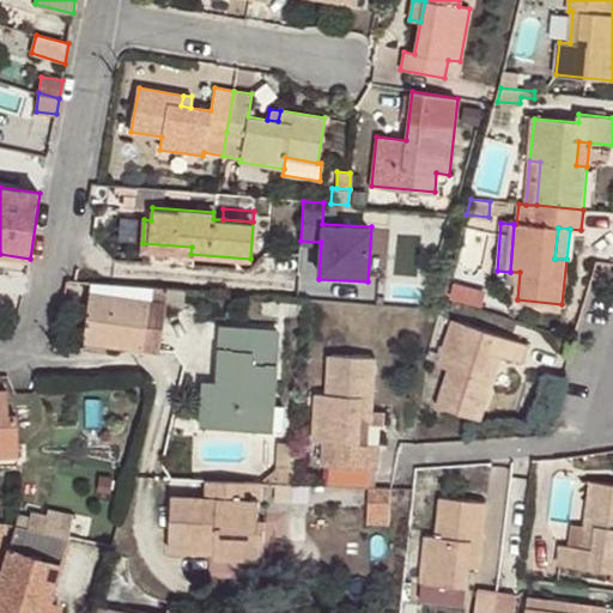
[(111,284),(91,283),(90,293),(147,302),(150,286),(111,284)]
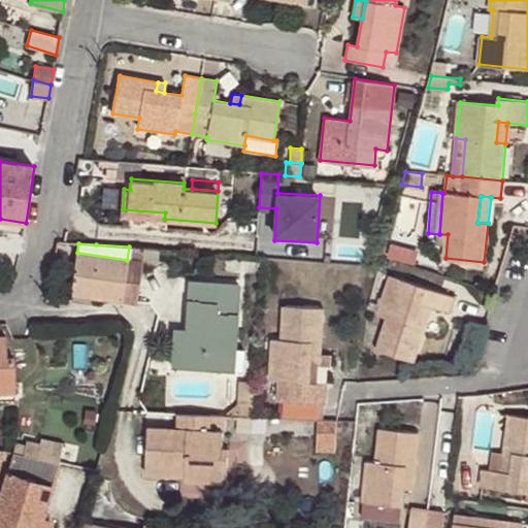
[(137,301),(141,265),(144,249),(129,246),(127,260),(77,253),(72,292),(122,298),(122,300),(137,301)]
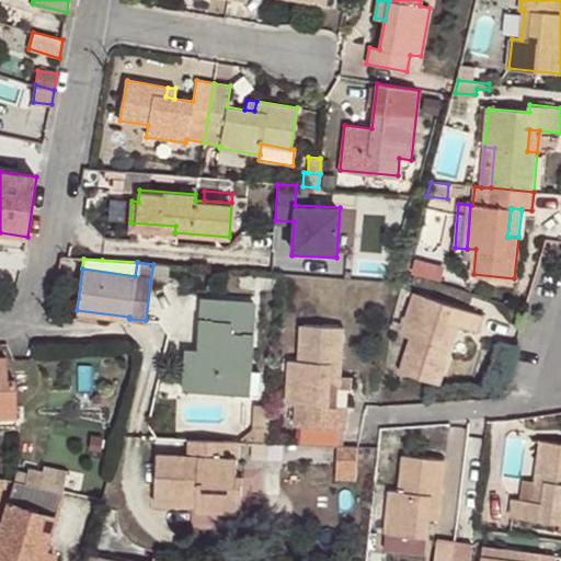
[(167,284),(169,265),(153,264),(150,282),(167,284)]
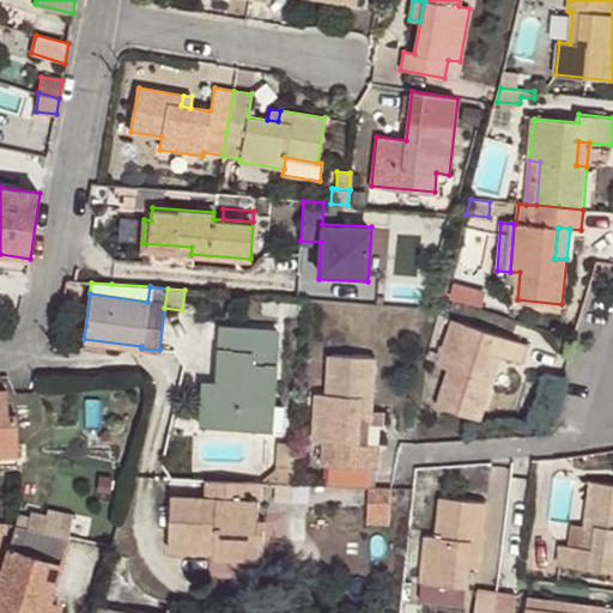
[(492,352),(502,356),(523,362),(529,345),(455,321),(439,365),(449,368),(437,405),(480,419),(498,365),(489,363),(492,352)]
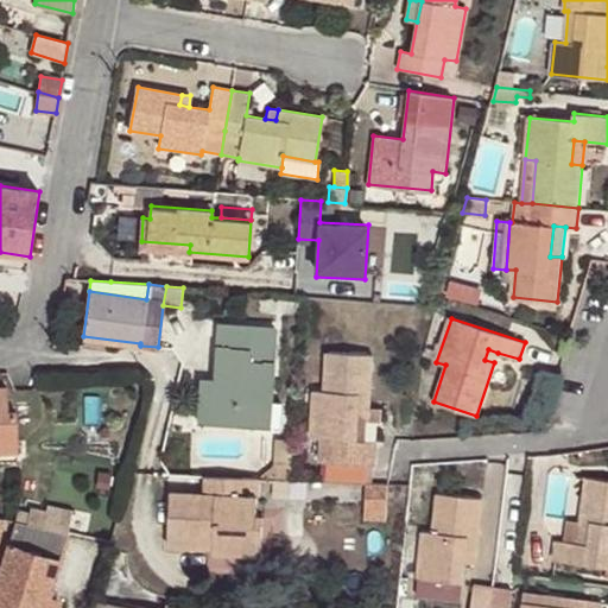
[(217,324),(214,379),(213,396),(198,394),(197,422),(257,426),(259,401),(271,401),(276,329),(217,324)]
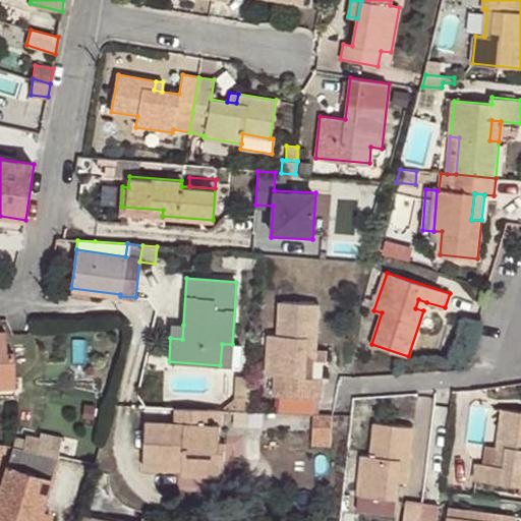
[(423,310),(426,302),(418,299),(415,308),(423,310)]
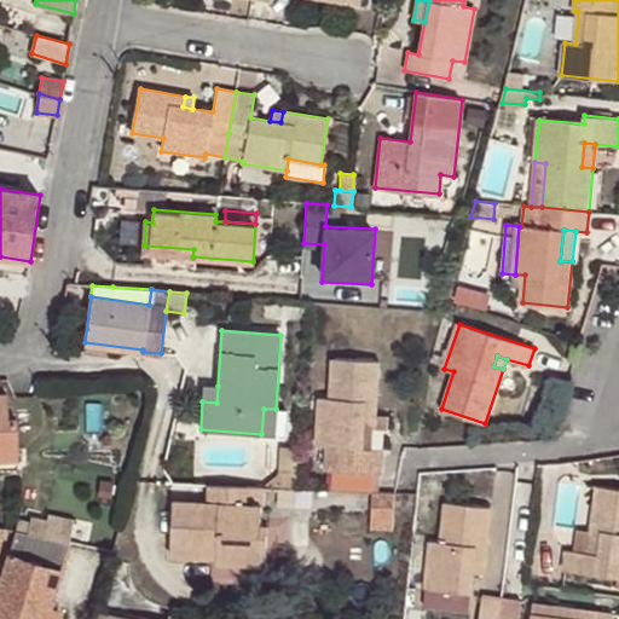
[(363,449),(364,428),(365,416),(376,416),(380,362),(333,359),(330,399),(319,398),(316,445),(327,446),(324,470),(383,473),(385,450),(363,449)]
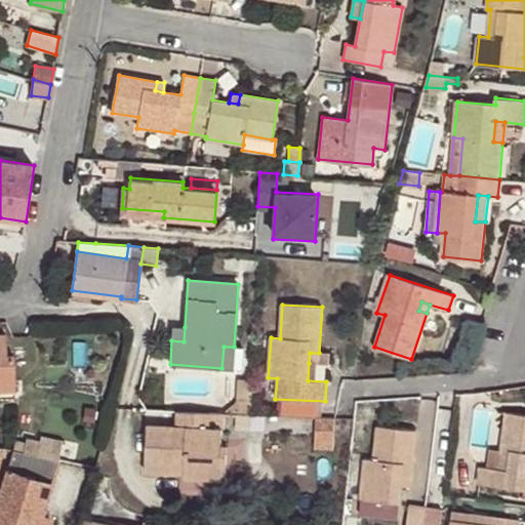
[(184,341),(185,327),(172,326),(171,340),(184,341)]
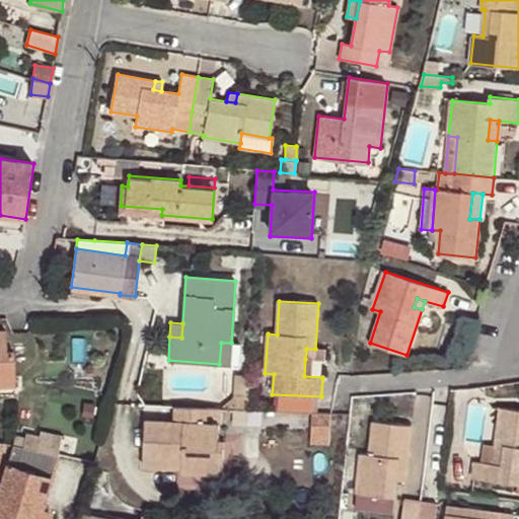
[(0,381),(14,381),(14,349),(6,350),(5,329),(0,329),(0,381)]
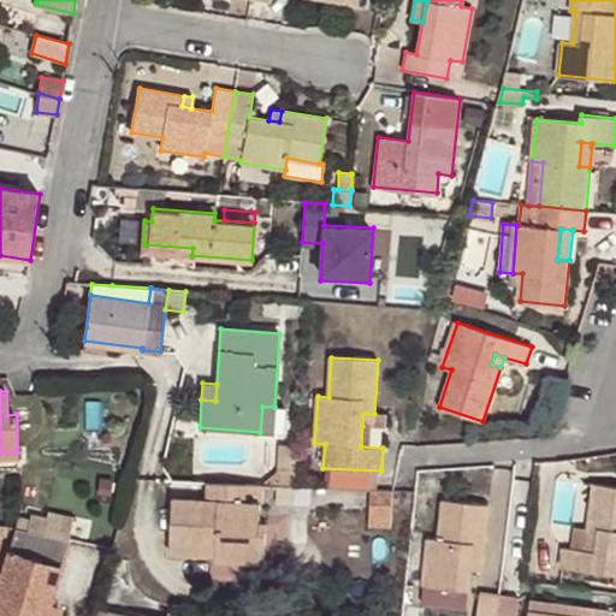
[(272,432),(274,407),(262,407),(260,432),(272,432)]
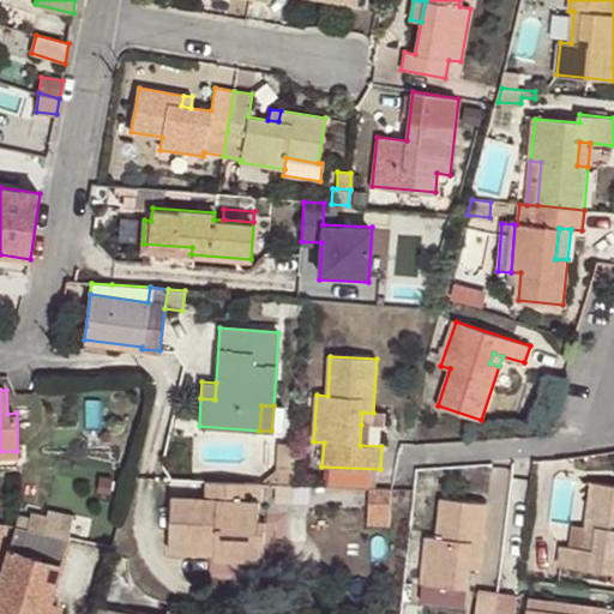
[(362,413),(361,425),(372,426),(373,413),(362,413)]
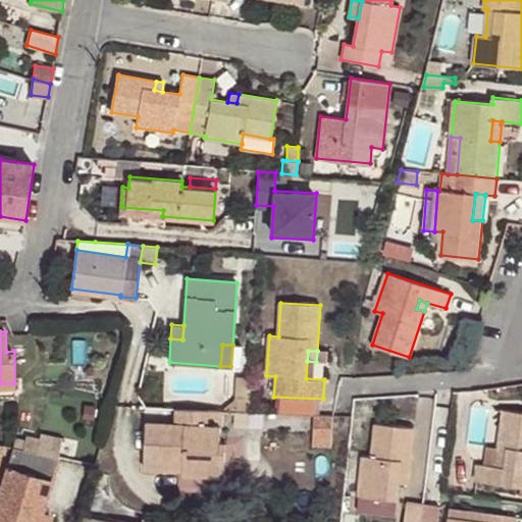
[(323,399),(273,397),(272,412),(316,414),(322,414),(323,399)]
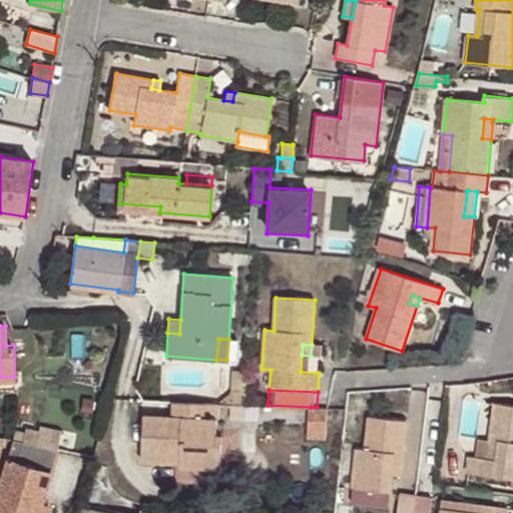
[(244,405),(245,391),(235,391),(234,404),(244,405)]
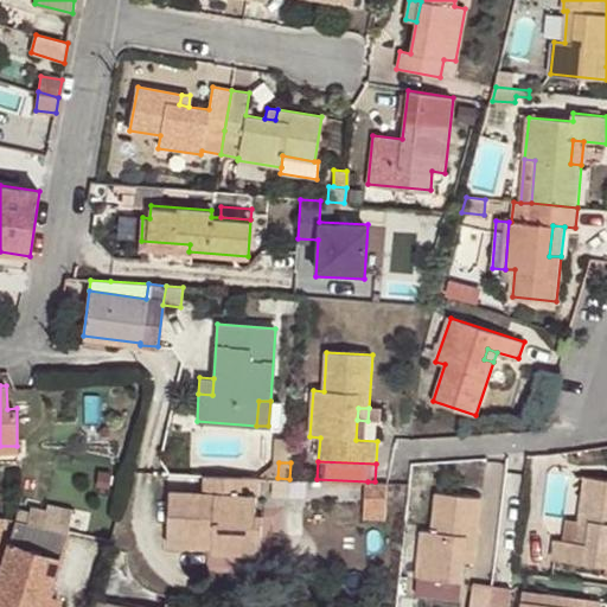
[(256,477),(204,474),(204,493),(171,492),(168,544),(212,547),(212,551),(260,553),(261,526),(255,525),(256,516),(256,477)]
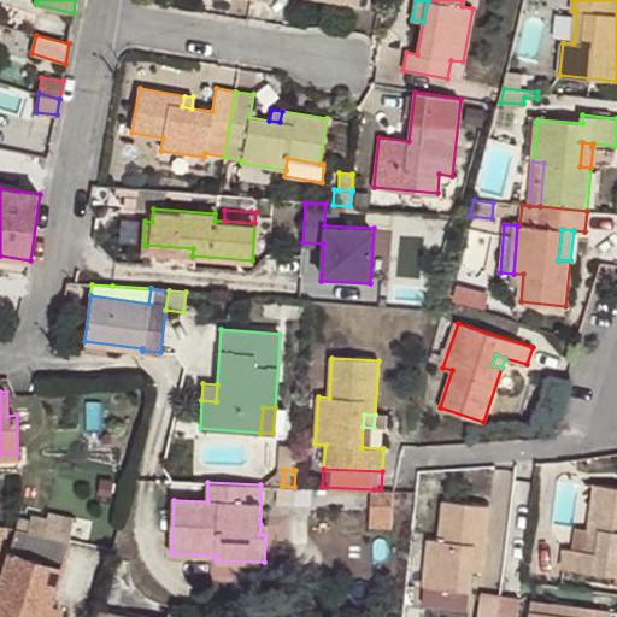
[(616,486),(597,483),(588,529),(601,530),(598,553),(573,548),(564,547),(562,566),(616,574),(616,486)]
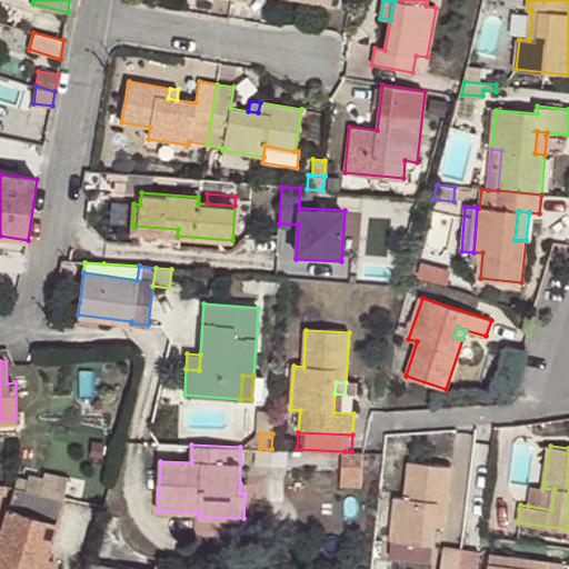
[(360,487),(363,452),(351,451),(345,451),(339,485),(360,487)]
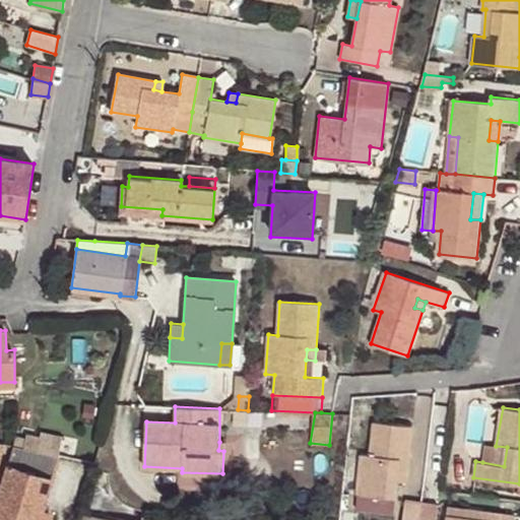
[(398,471),(408,473),(412,426),(374,423),(370,455),(361,454),(356,495),(376,497),(396,499),(397,480),(398,471)]
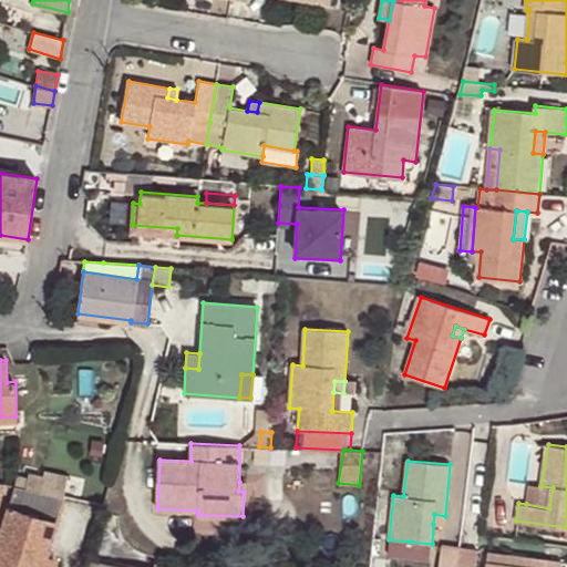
[(16,486),(37,491),(39,482),(16,477),(13,485),(16,486)]
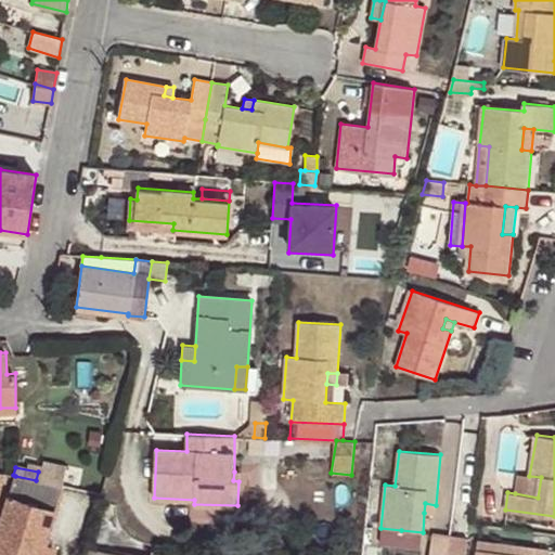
[(541,477),(529,476),(518,474),(515,493),(538,498),(541,477)]
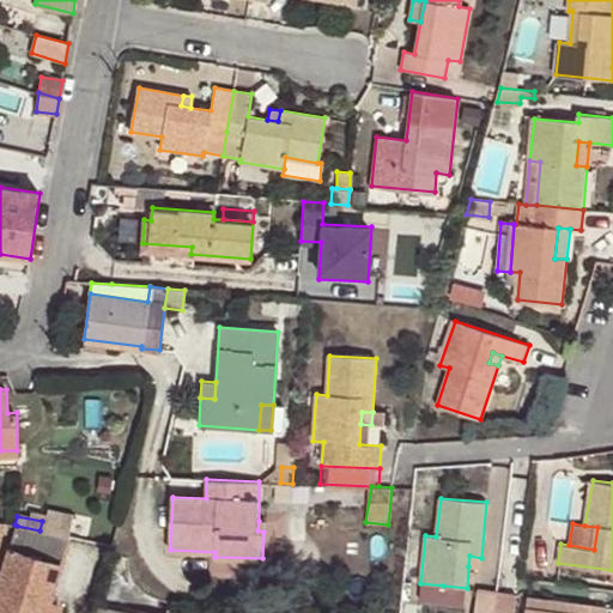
[(49,602),(68,535),(40,530),(17,526),(0,582),(0,612),(58,612),(60,605),(49,602)]
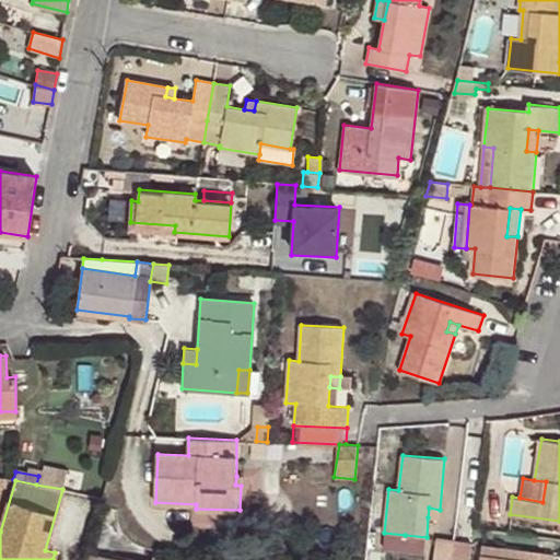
[(439,518),(440,510),(429,508),(428,517),(439,518)]
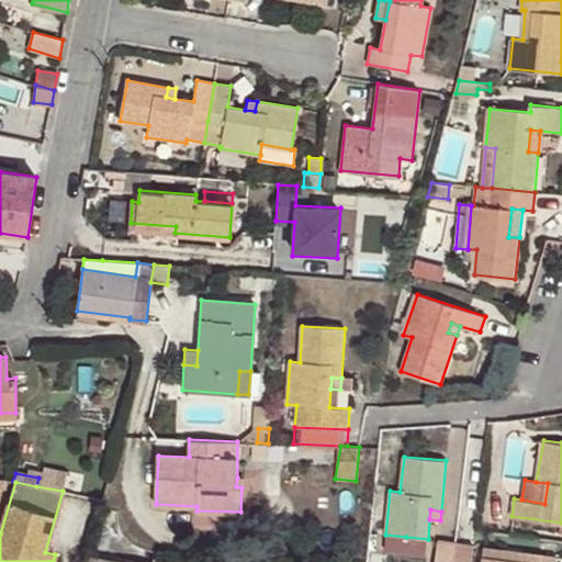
[(428,539),(406,537),(405,552),(426,553),(428,539)]
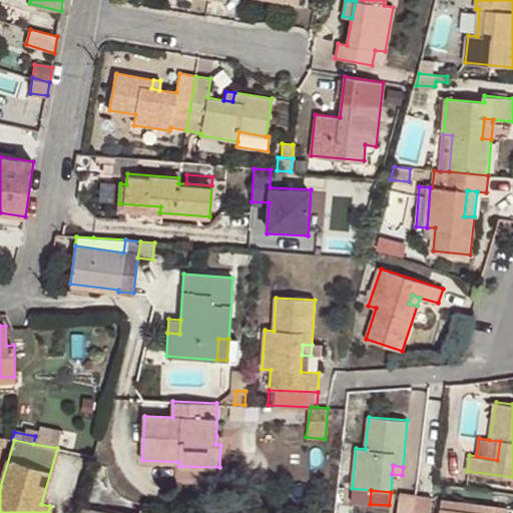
[(401,494),(398,512),(414,512),(417,496),(401,494)]
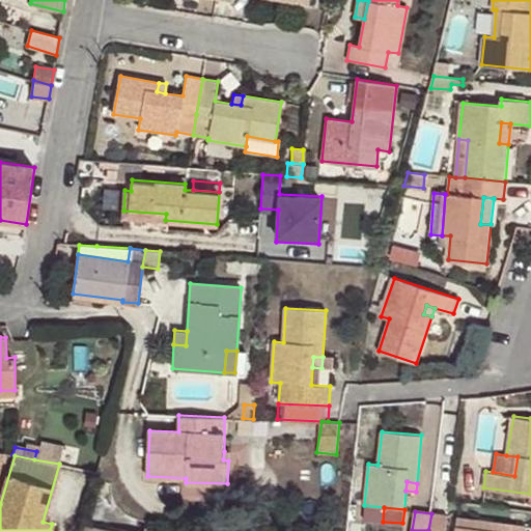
[(445,530),(447,515),(431,513),(428,530),(445,530)]
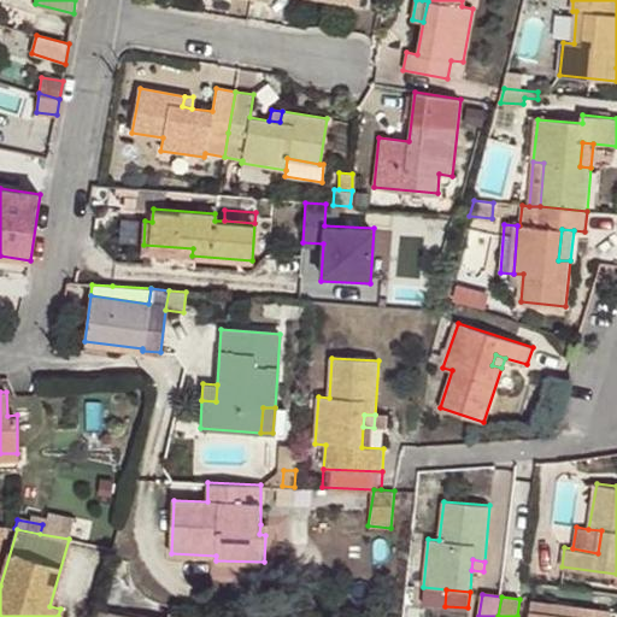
[(560,616),(574,616),(576,609),(533,603),(532,612),(560,616)]
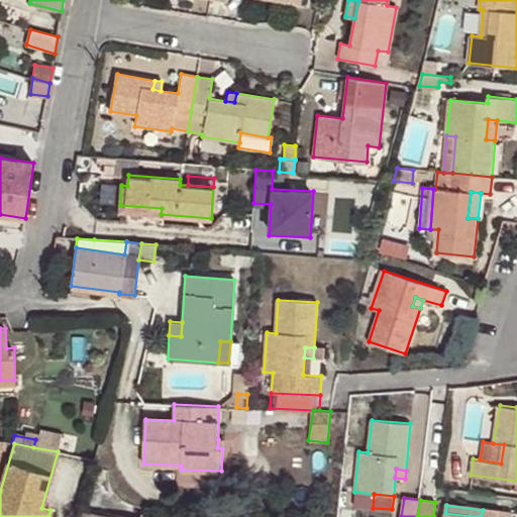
[(149,516),(150,511),(141,508),(140,516),(149,516)]
